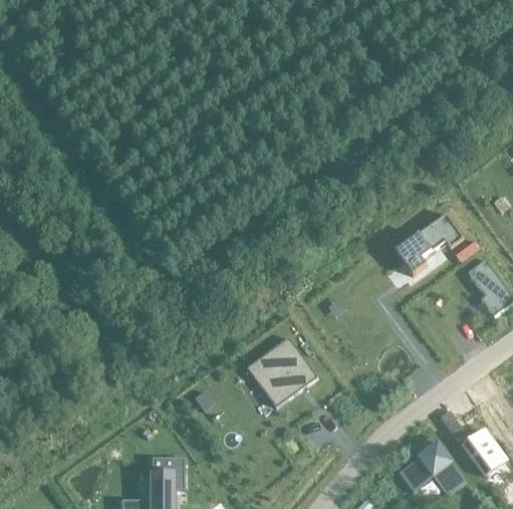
[(446,213),(395,250),(412,274),(426,264),(421,258),(445,240),(450,247),(463,237),(446,213)]
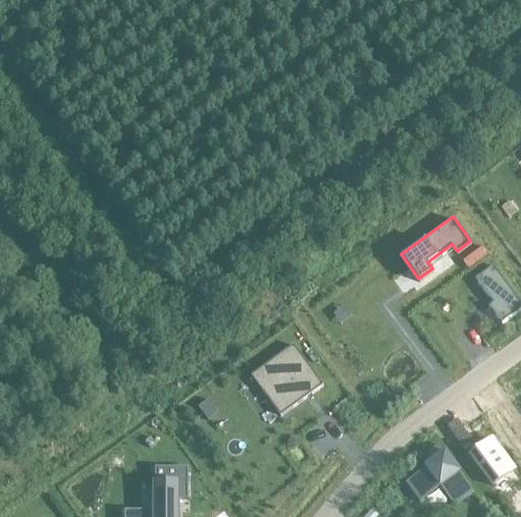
[(482,248),(465,261),(470,268),(488,255),(482,248)]
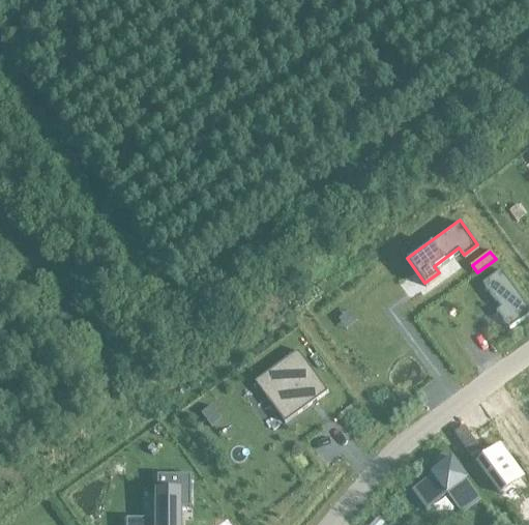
[(528,305),(500,266),(482,280),(500,304),(496,308),(508,325),(528,310),(528,305)]
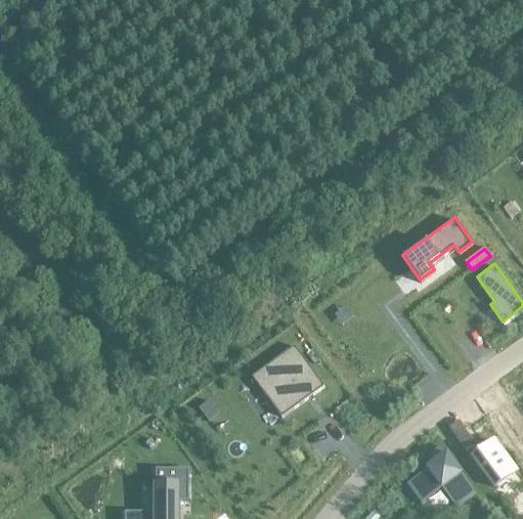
[(262,389),(280,415),(323,384),(294,343),(263,365),(274,381),(262,389)]
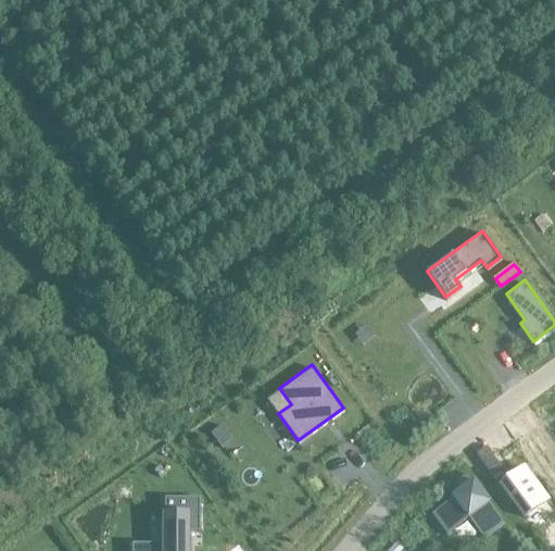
[(221,422),(211,430),(221,445),(231,436),(221,422)]
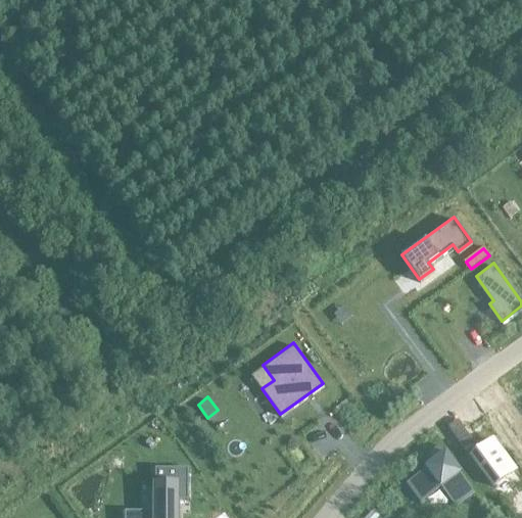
[(492,439),(472,455),(490,480),(511,465),(492,439)]
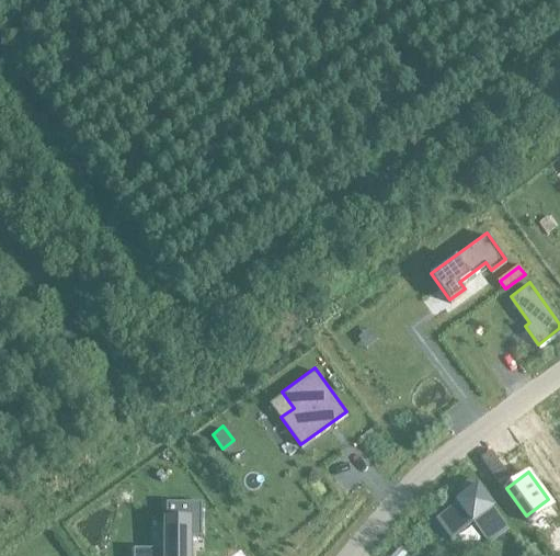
[(435,514),(450,535),(472,520),(488,542),(509,526),(471,475),(457,485),(464,494),(435,514)]
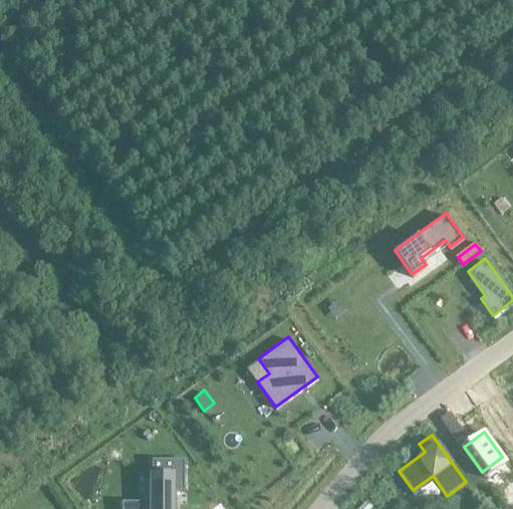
[(184,488),(184,467),(153,467),(153,499),(122,499),(121,508),(173,508),(174,488),(184,488)]
